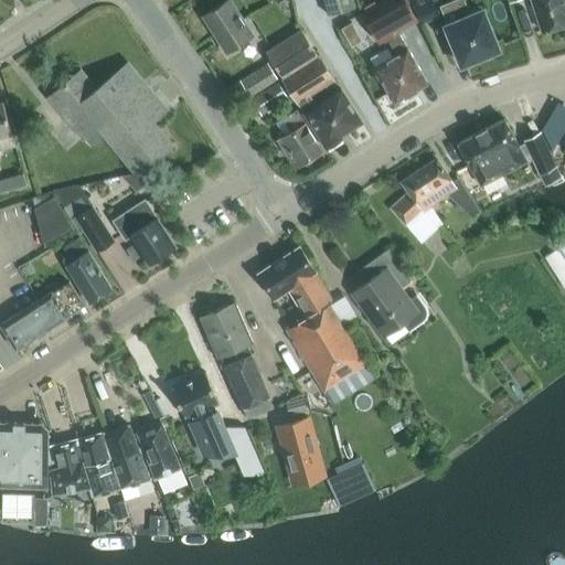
[(225,52),(252,35),(230,0),(227,0),(202,16),(225,52)]
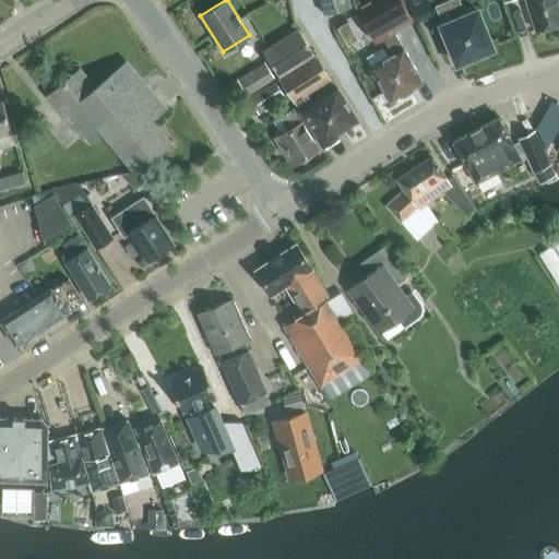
[(320,0),(324,15),(351,8),(348,0),(320,0)]
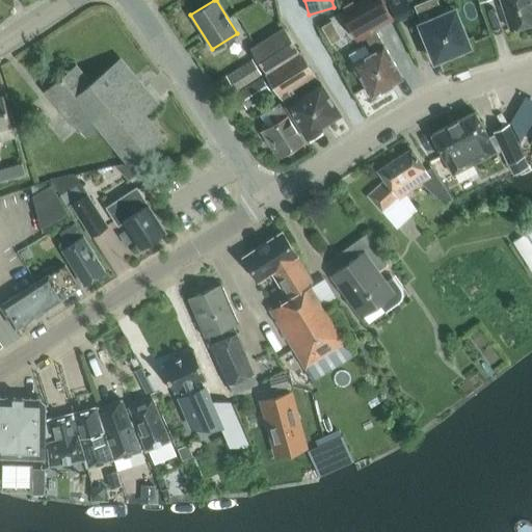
[(380,0),(374,0),(343,19),(356,41),(364,36),(371,50),(373,49),(374,52),(370,54),(365,45),(348,54),(353,63),(372,96),(400,79),(395,70),(396,67),(384,46),(383,46),(374,30),(392,20),(380,0)]
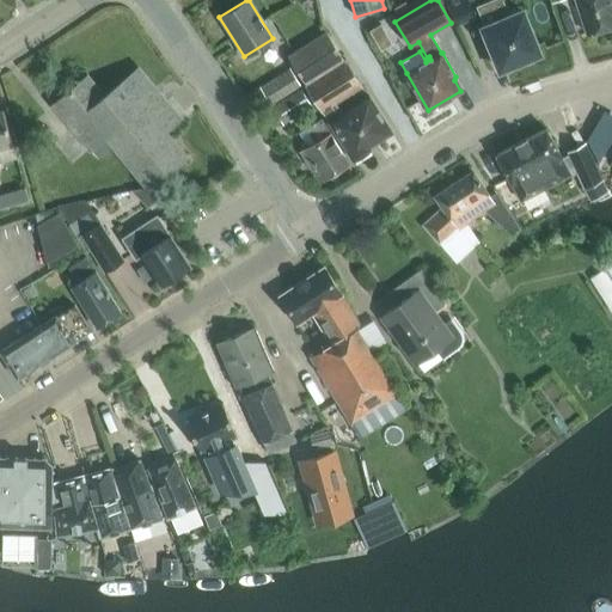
[(444,0),(456,26),(476,17),(467,0),(444,0)]
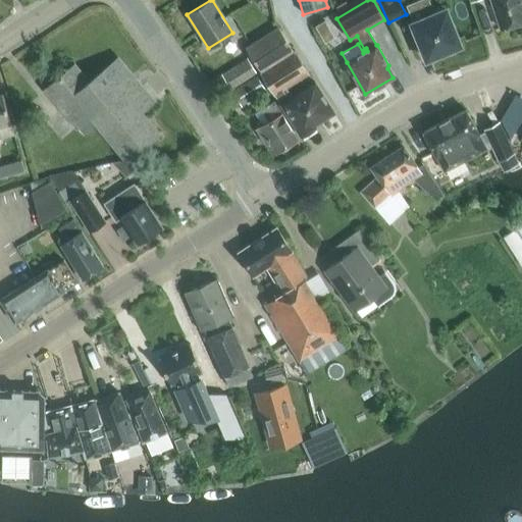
[(433,14),(427,0),(420,0),(407,5),(414,22),(412,23),(426,59),(460,46),(446,10),(433,14)]
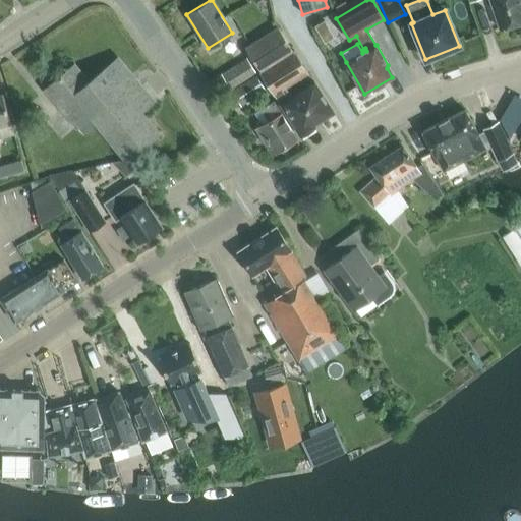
[(490,0),(500,29),(520,21),(520,6),(519,0),(490,0)]
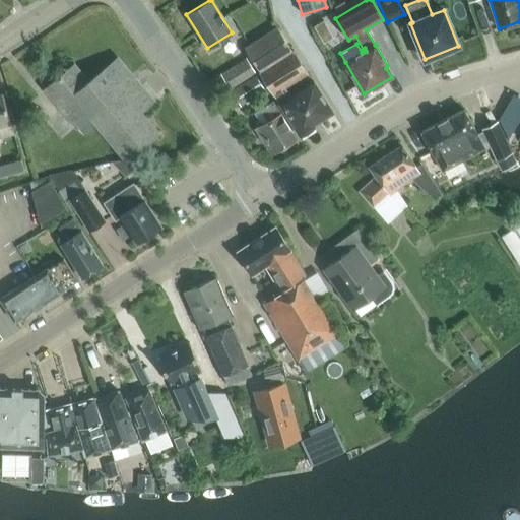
[(277,27),(244,48),(260,72),(293,52),(277,27)]
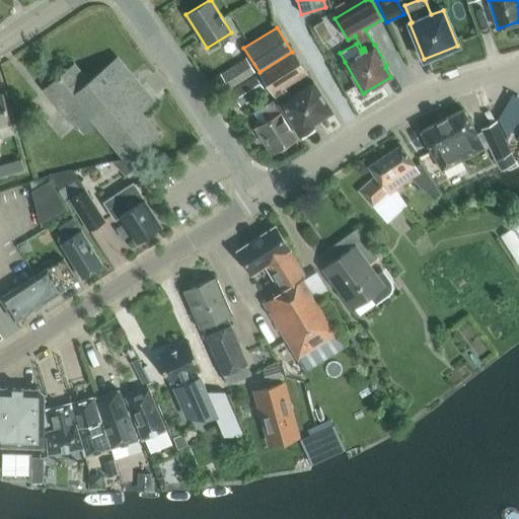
[(260,72),(258,73),(272,95),(273,94),(284,87),(307,73),(293,51),(292,52),(260,72)]
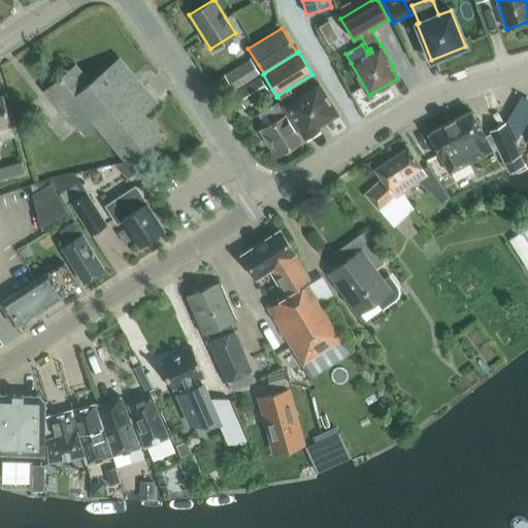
[(156,103),(119,59),(90,84),(75,66),(45,91),(77,129),(91,118),(97,125),(128,162),(159,135),(142,114),(156,103)]
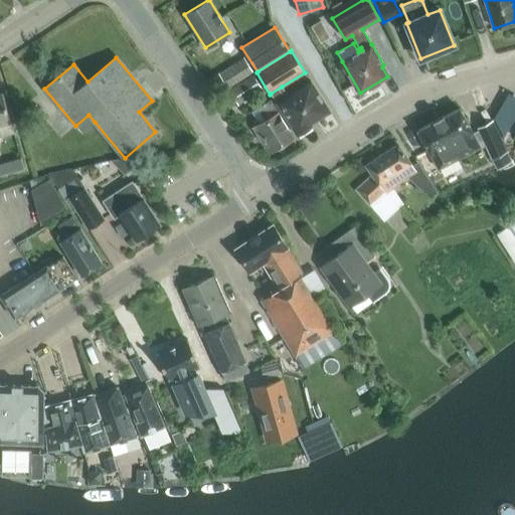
[(227,88),(252,71),(243,57),(218,73),(227,88)]
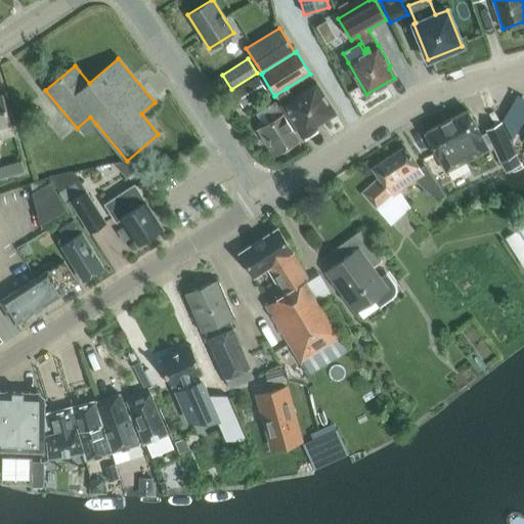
[(243,106),(246,104),(267,91),(258,77),(233,92),(243,106)]
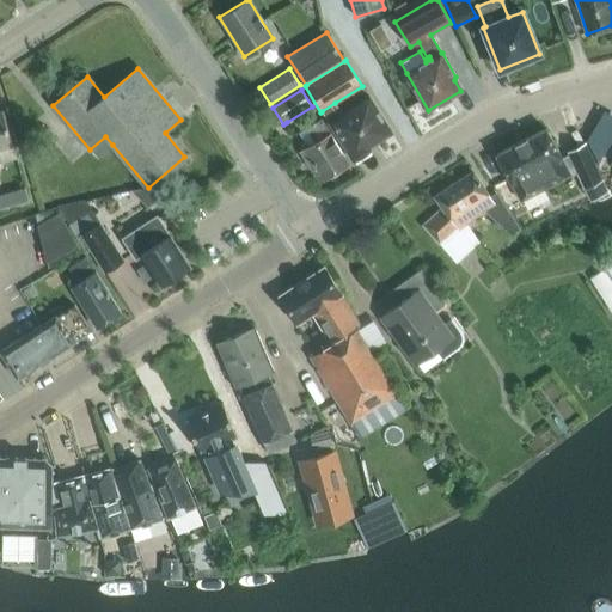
[(335,103),(322,111),(353,160),(371,150),(367,146),(374,141),(391,132),(368,96),(342,114),(335,103)]
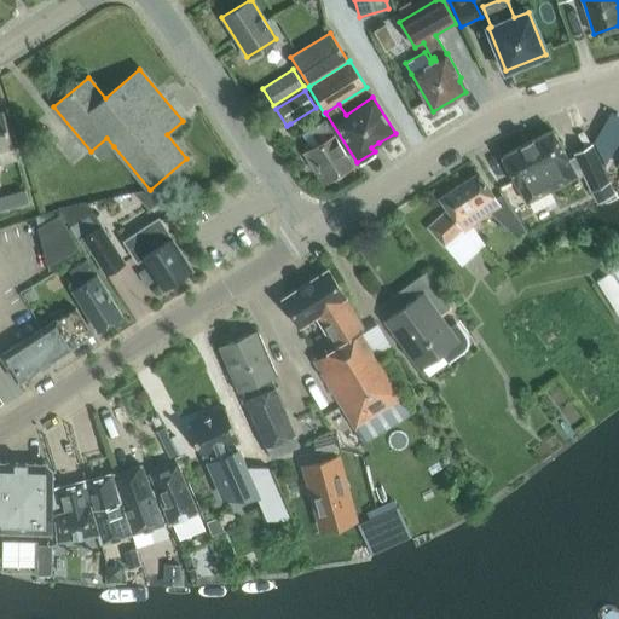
[(0,111),(0,150),(12,146),(3,111),(0,111)]
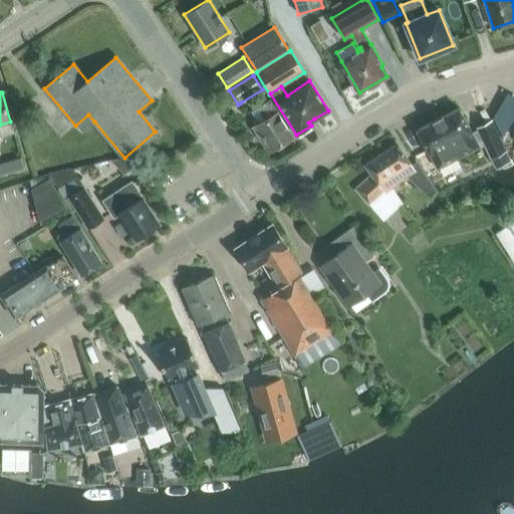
[(277,112),(272,103),(270,100),(258,107),(265,119),(255,124),(272,151),(293,137),(277,111),(277,112)]
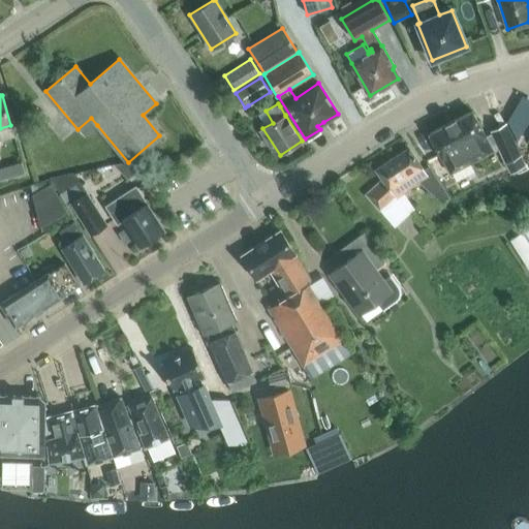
[(445,125),(429,133),(442,159),(444,163),(449,174),(450,174),(493,151),(485,136),(486,136),(472,112),(455,120),(445,124),(445,125)]
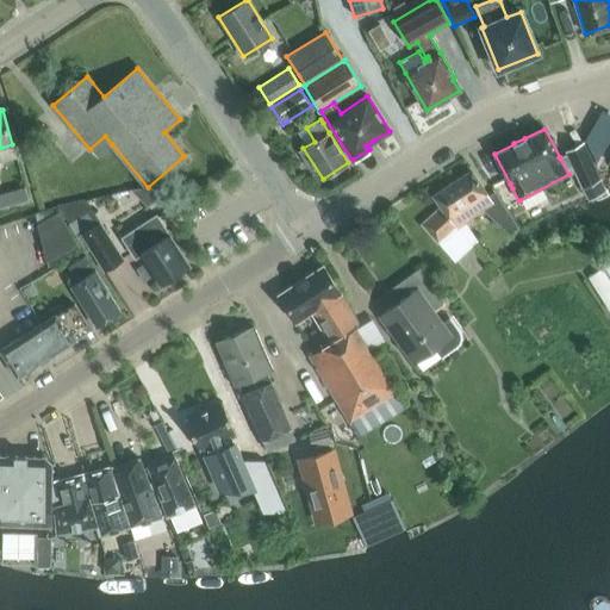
[(591,130),(585,139),(595,160),(607,139),(591,130)]
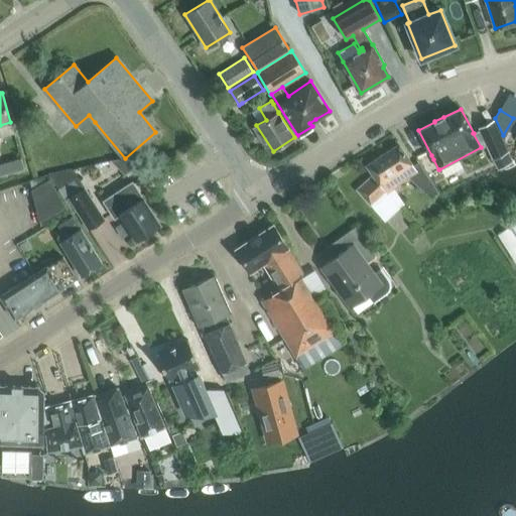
[(89,115),(76,126),(82,133),(95,122),(89,115)]
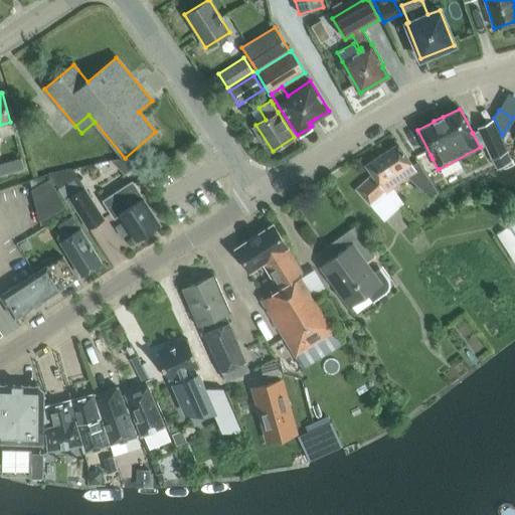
[(494,120),(480,128),(480,129),(482,131),(487,144),(493,157),(507,149),(494,120)]
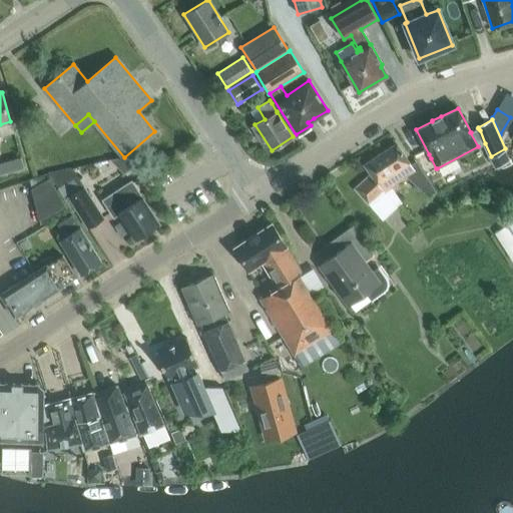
[(366,163),(365,164),(384,192),(407,177),(429,197),(437,192),(417,161),(411,165),(396,143),(366,163)]
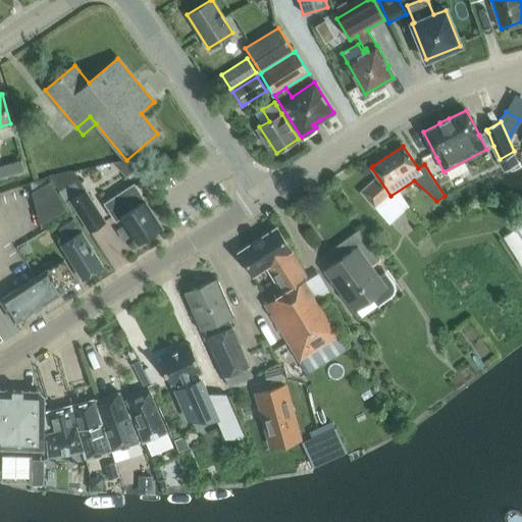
[(0,166),(0,176),(23,170),(20,160),(0,166)]
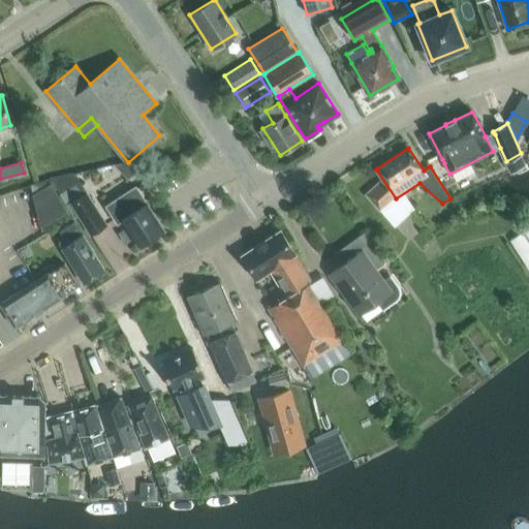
[(135,174),(129,162),(116,165),(128,178),(135,174)]
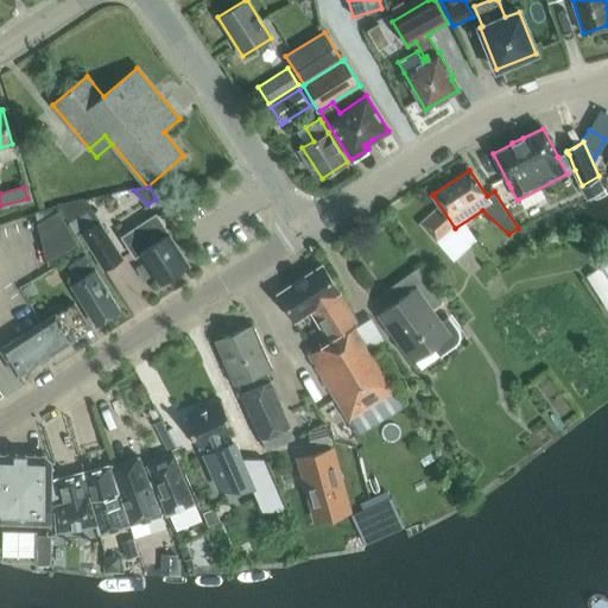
[(517,200),(511,188),(512,215),(523,209),(518,200),(517,200)]
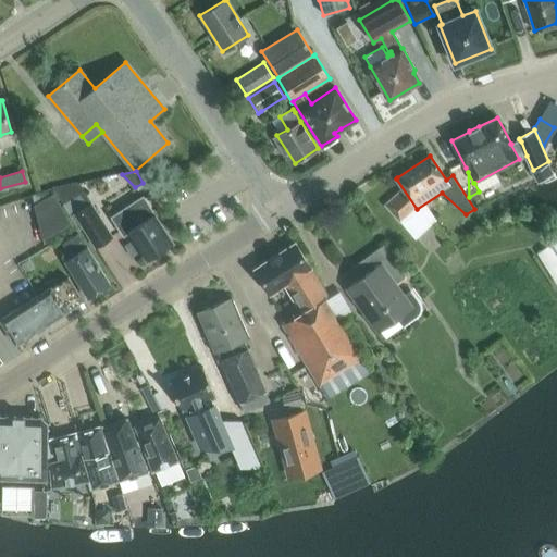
[(71,212),(88,201),(77,183),(56,189),(71,212)]
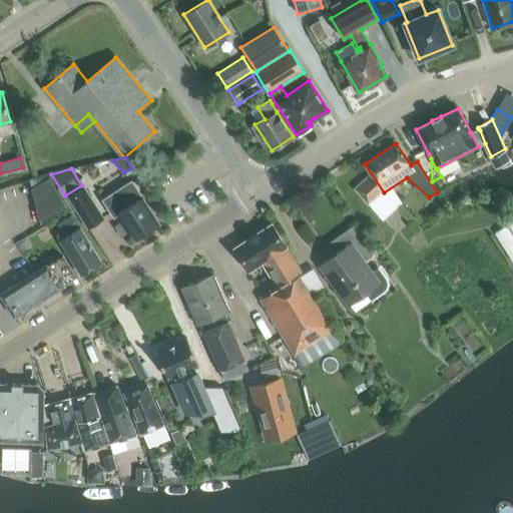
[(384,192),(384,191),(370,175),(355,188),(382,219),(397,206),(384,192)]
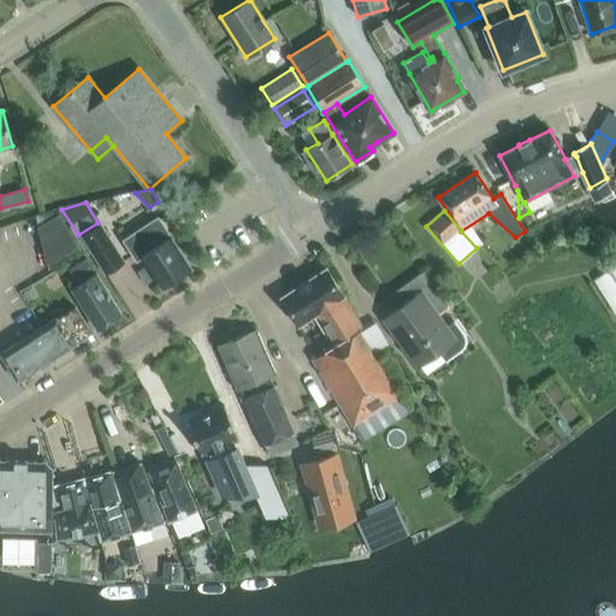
[(48,271),(80,250),(59,213),(37,226),(48,271)]
